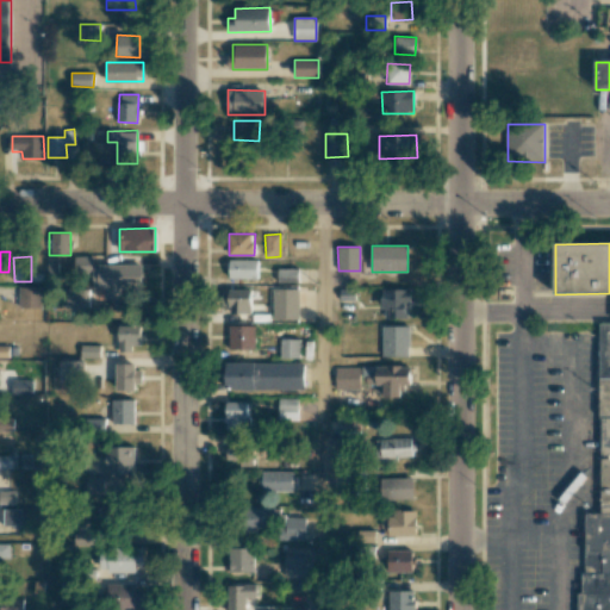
[(257,278),(257,260),(229,260),(229,279),(257,278)]
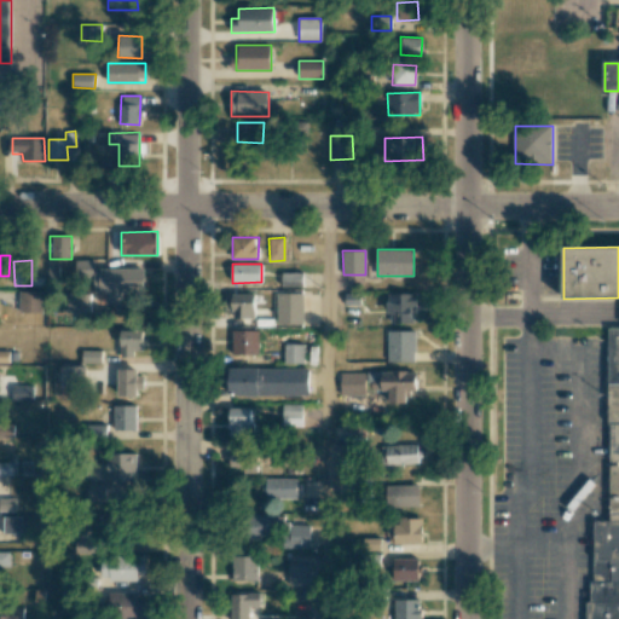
[(144,268),(93,268),(93,293),(110,294),(110,308),(122,308),(122,293),(144,294),(144,268)]
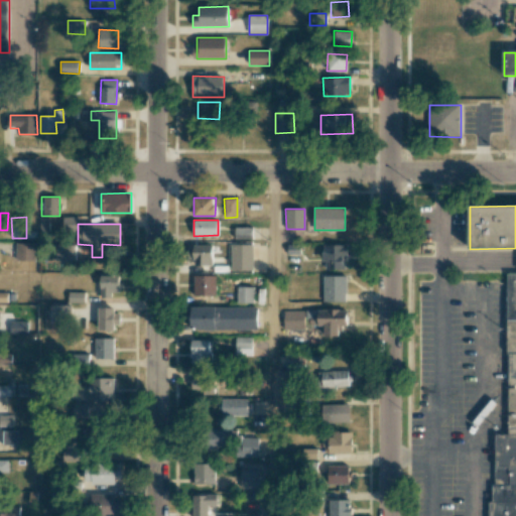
[(252,227),(235,228),(235,239),(252,239),(252,227)]
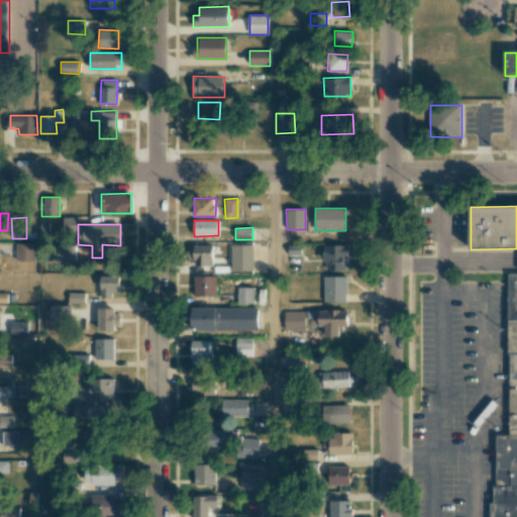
[(34,242),(15,243),(15,262),(34,261),(34,242)]
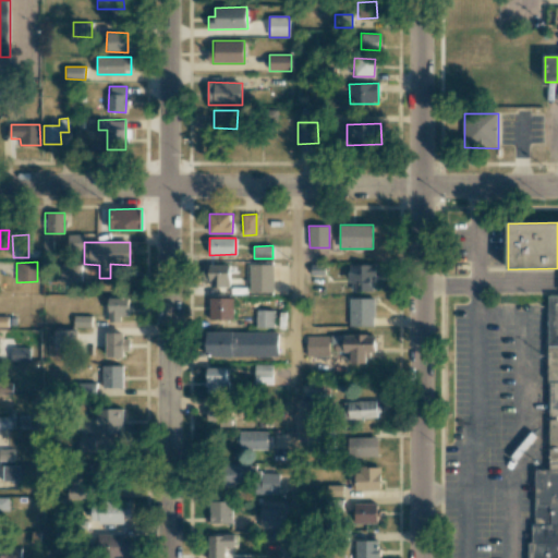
[(251,292),(274,292),(274,264),(250,265),(251,292)]
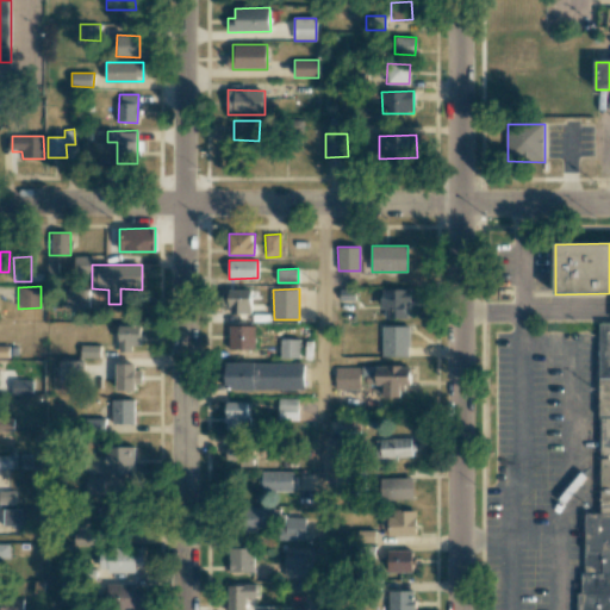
[(89,309),(89,290),(64,290),(64,309),(89,309)]
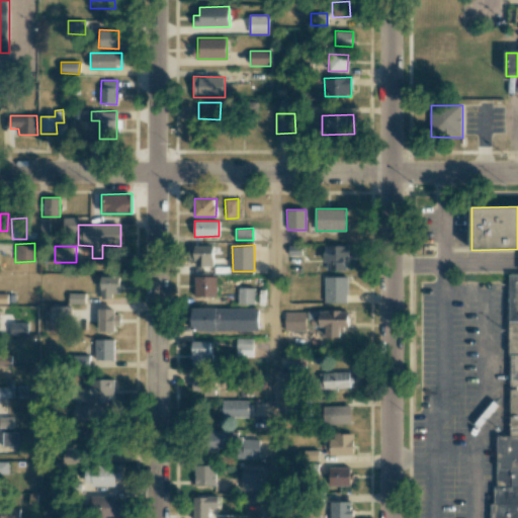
[(213,266),(213,246),(194,246),(194,266),(213,266)]
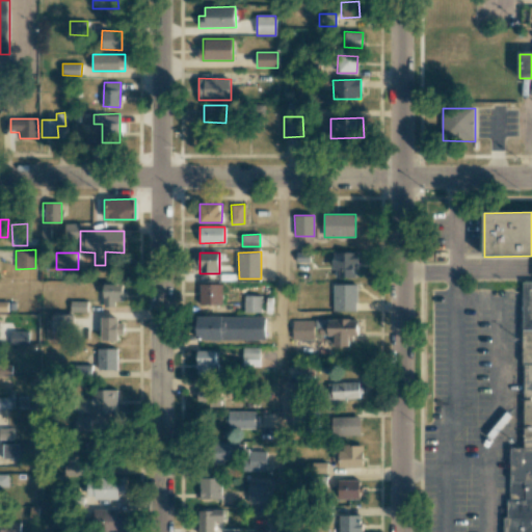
[(358,253),(334,253),(334,277),(354,276),(354,264),(358,264),(358,253)]
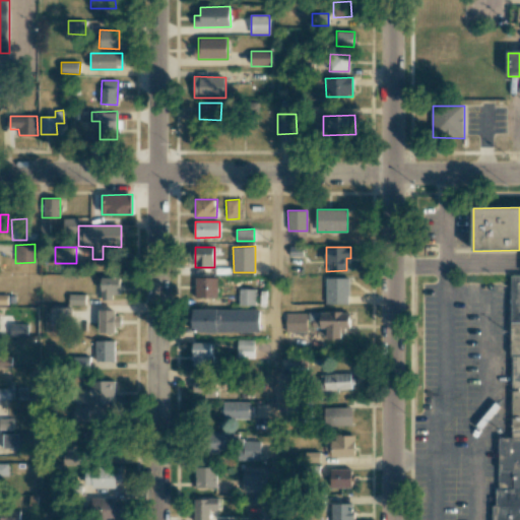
[(506,271),(519,270),(519,519),(493,519),(493,507),(498,489),(498,436),(508,436),(506,271)]
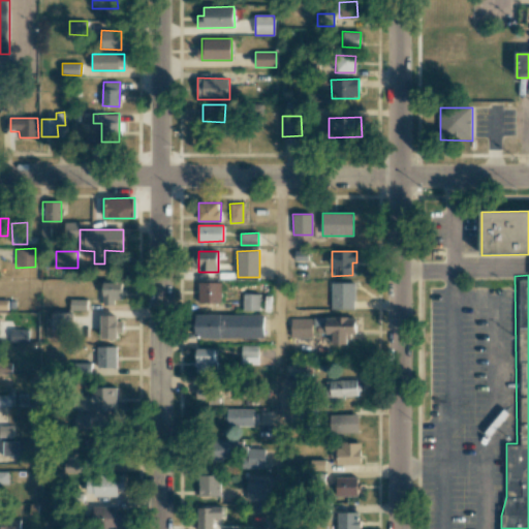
[(122,300),(122,282),(102,282),(102,305),(114,305),(114,300),(122,300)]
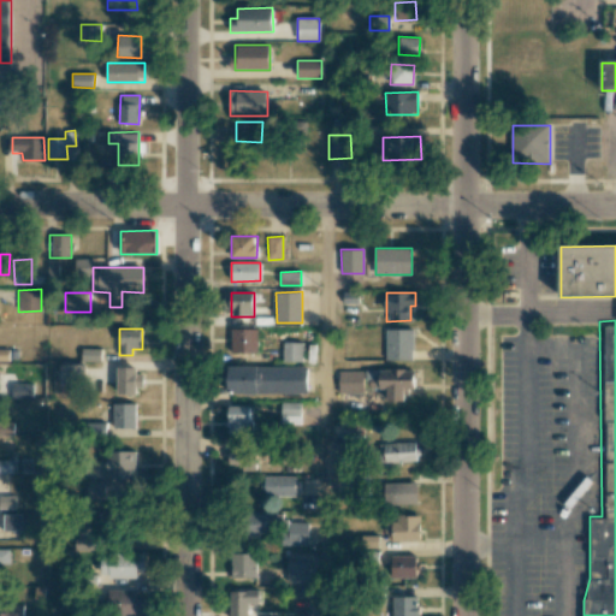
[(258,353),(258,329),(231,329),(231,353),(258,353)]
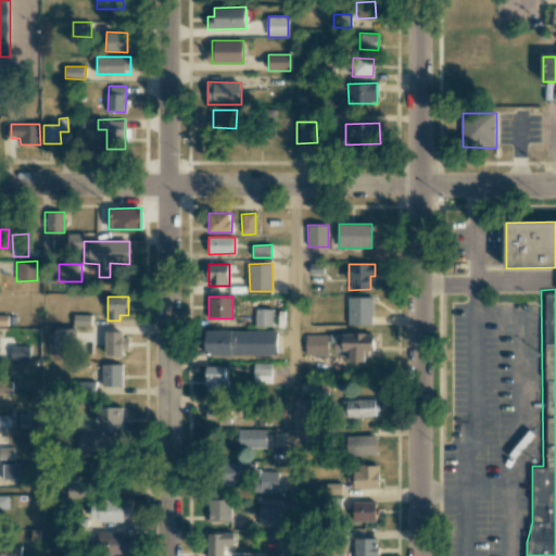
[(374,297),(349,297),(348,325),(374,326),(374,297)]
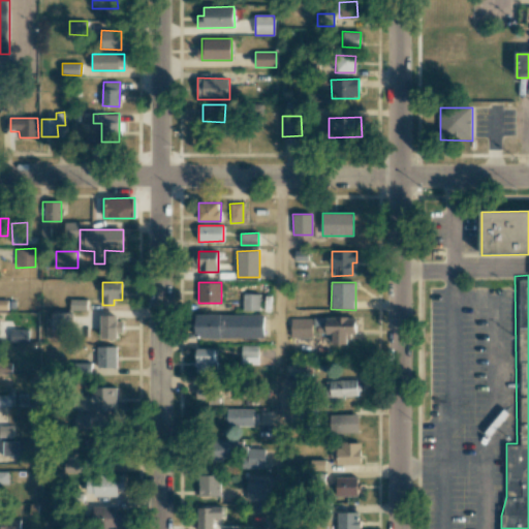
[(259,310),(259,293),(243,293),(243,311),(259,310)]
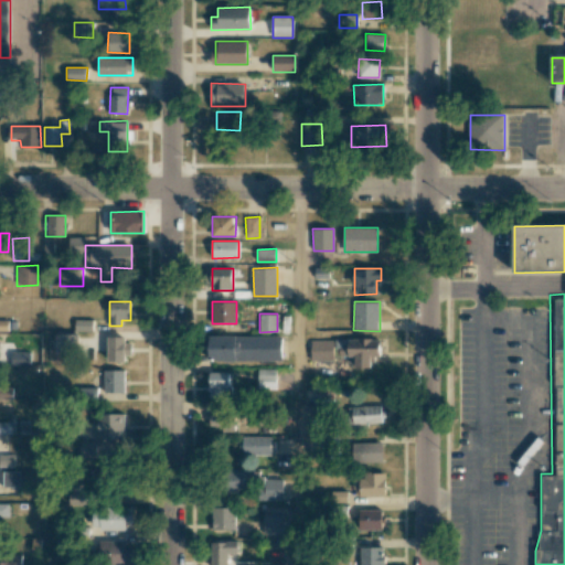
[(92,331),(92,320),(74,320),(74,331),(92,331)]
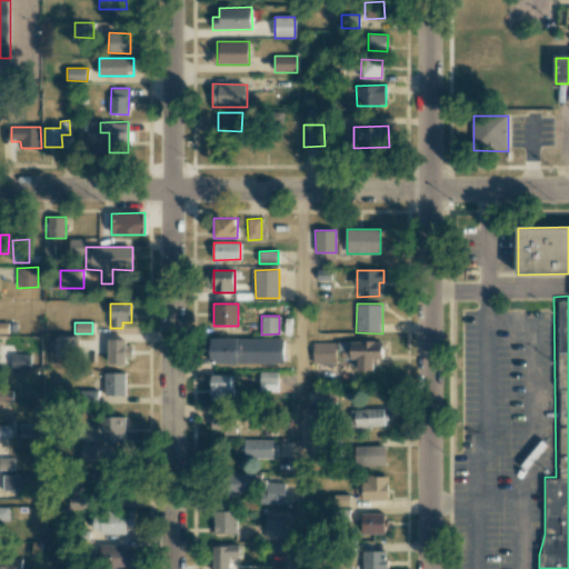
[(56,356),(78,357),(79,337),(57,336),(56,356)]
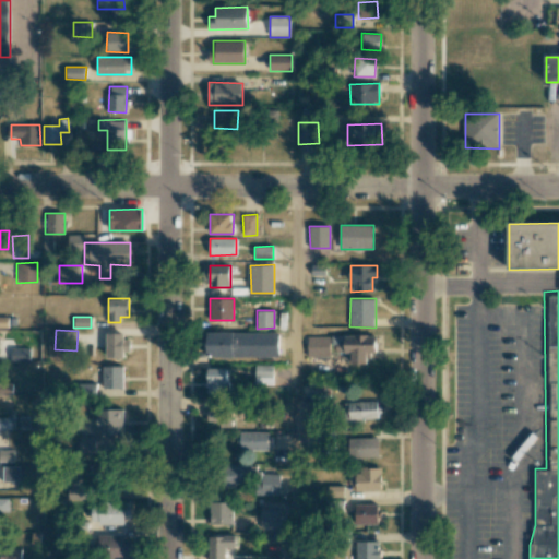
[(206,357),(278,356),(278,333),(206,333),(206,357)]
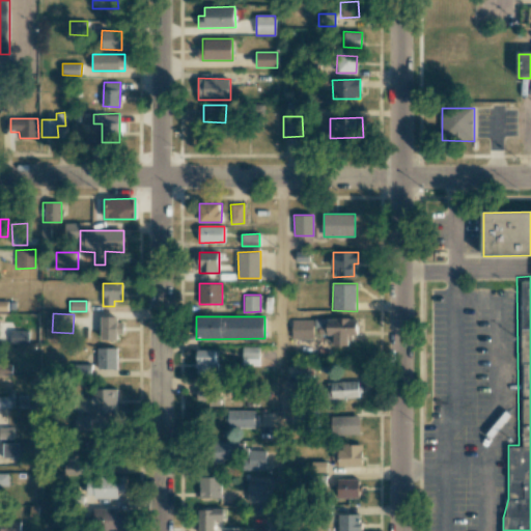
[(122,333),(122,318),(102,318),(101,339),(117,340),(117,333),(122,333)]
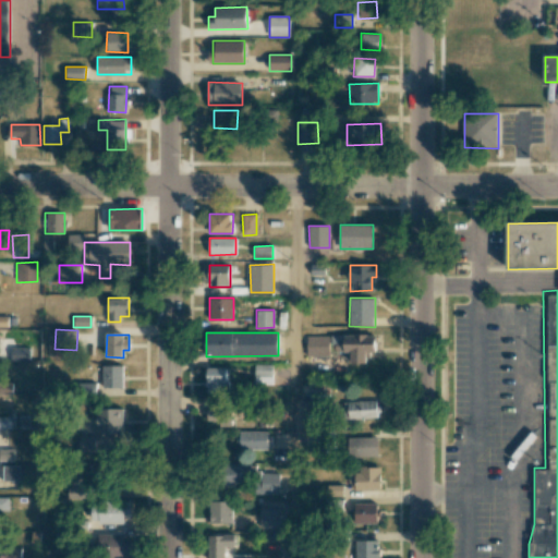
[(366,363),(365,352),(376,352),(375,335),(332,336),(332,352),(351,352),(351,363),(366,363)]
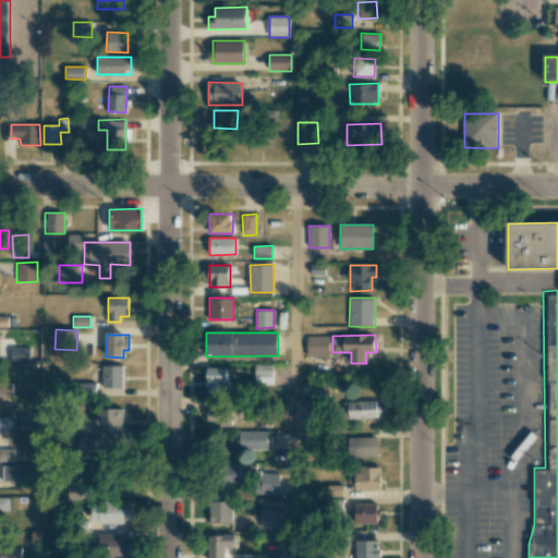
[(329,337),(306,337),(306,356),(329,356),(329,337)]
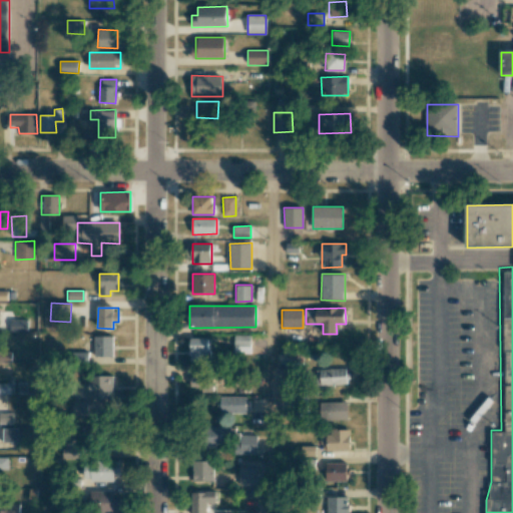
[(27,332),(26,320),(10,320),(10,332),(27,332)]
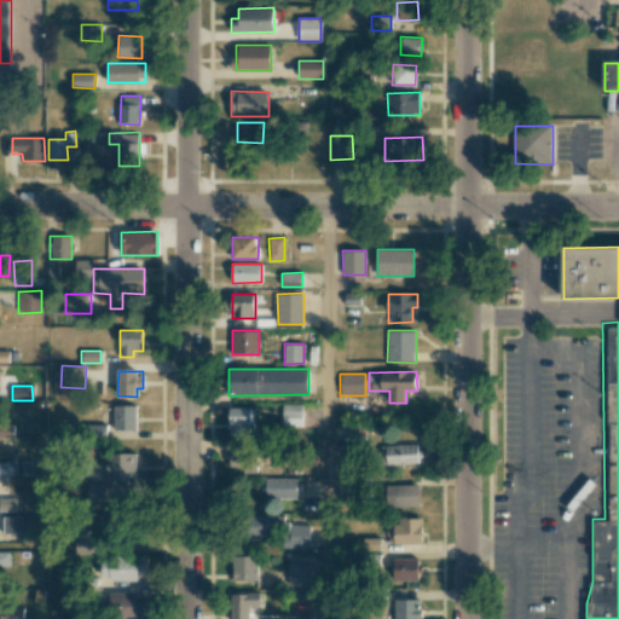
[(301,405),(282,404),(282,426),(301,426),(301,405)]
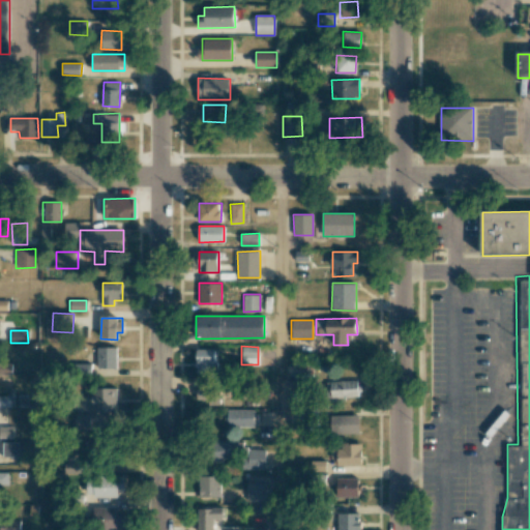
[(97,369),(117,369),(117,347),(97,347),(97,369)]
